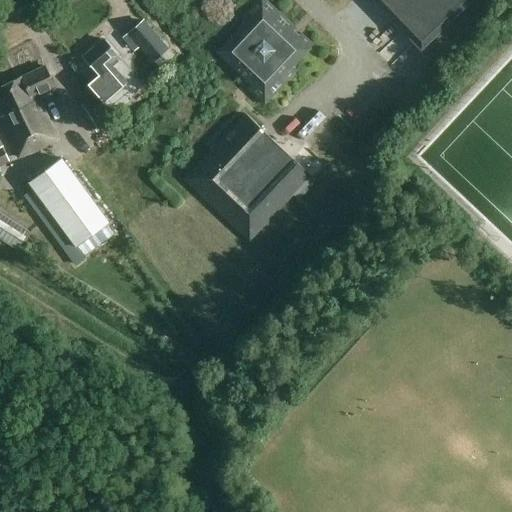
[(292,67),(313,45),(264,0),(257,0),(239,19),(243,23),(216,52),(251,85),(247,89),(264,104),(296,70),(292,67)]
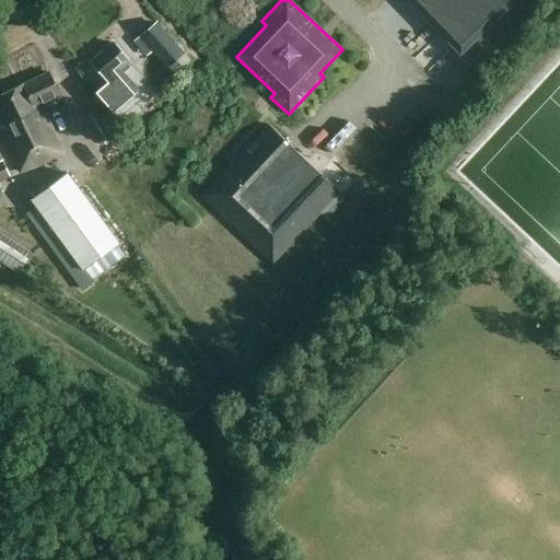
[(407,0),(459,54),(514,0),(407,0)]
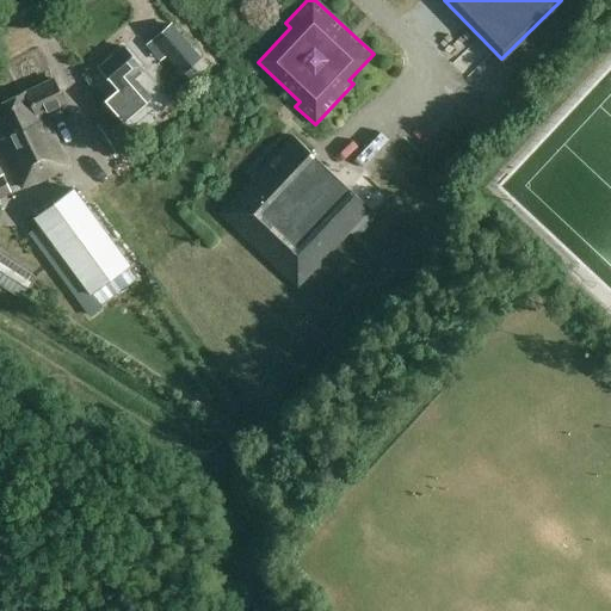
[(143,71),(123,47),(98,68),(117,91),(102,104),(118,124),(149,99),(133,80),(143,71)]
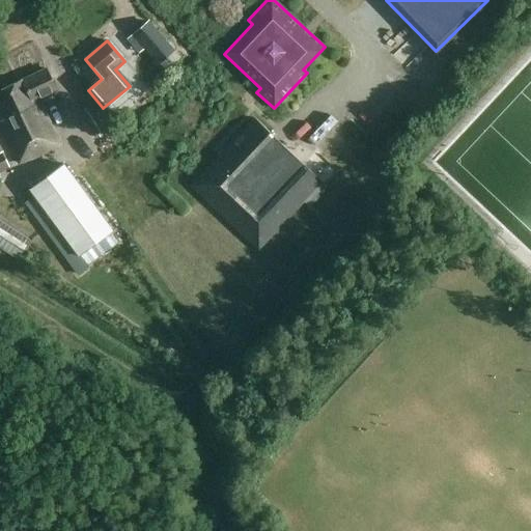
[(59,103),(54,91),(55,90),(45,70),(21,81),(30,102),(26,104),(31,115),(43,110),(44,110),(59,103)]
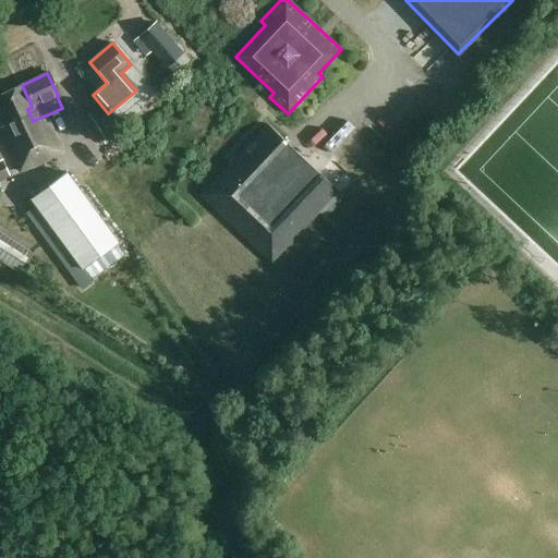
[(32,107),(22,85),(0,95),(0,131),(20,172),(62,152),(57,141),(50,143),(46,132),(51,130),(46,116),(45,116),(33,121),(27,109),(32,107)]
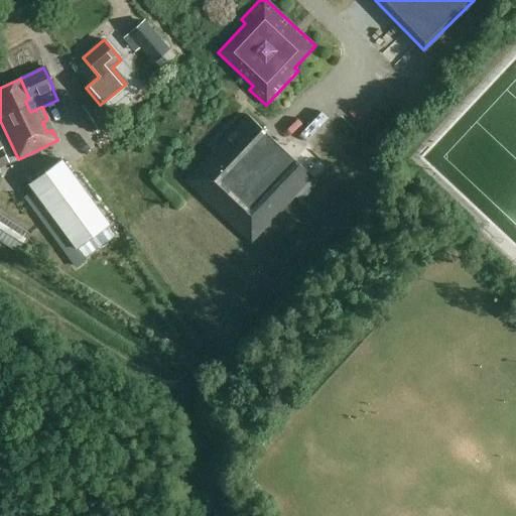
[(103,122),(89,100),(77,107),(90,129),(103,122)]
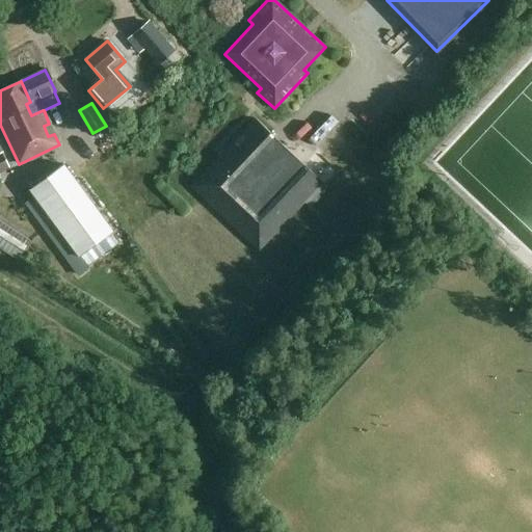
[(259,250),(323,183),(255,118),(190,186),(259,250)]
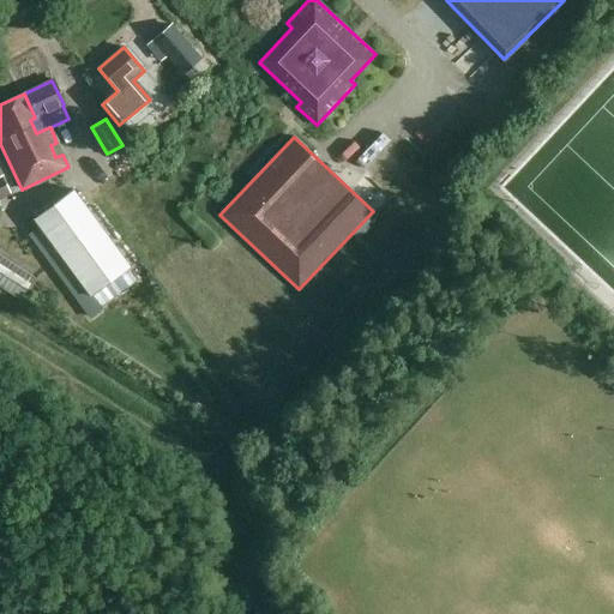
[(0,198),(12,193),(0,167),(0,198)]
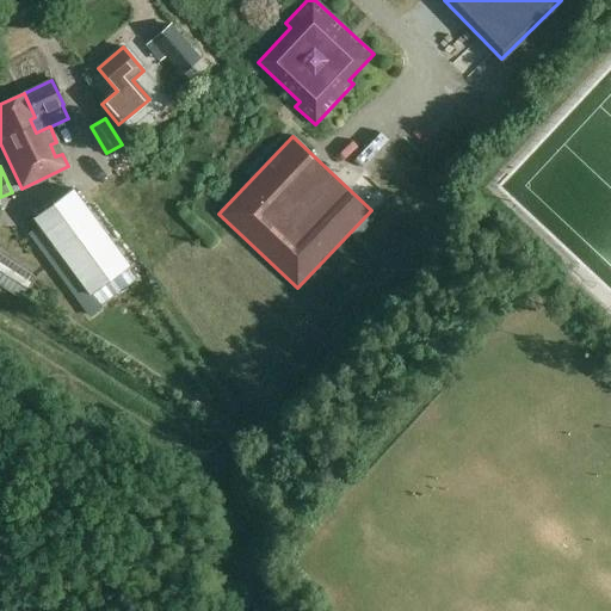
[(81,294),(86,290),(92,297),(135,264),(75,187),(32,221),(76,277),(72,282),(81,294)]
